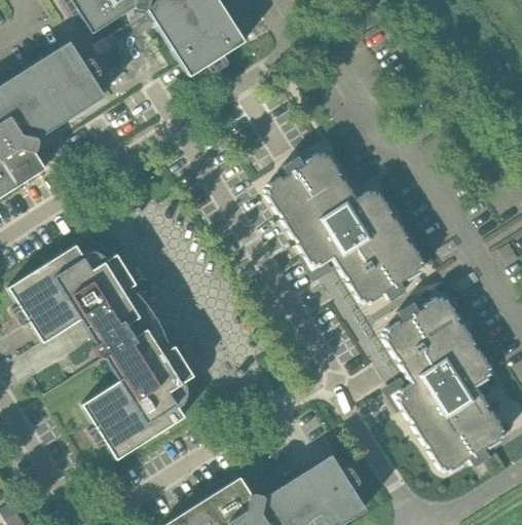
[(64,0),(63,3),(71,15),(74,16),(80,12),(94,33),(136,6),(138,8),(147,10),(149,9),(191,77),(209,66),(213,72),(216,73),(228,65),(229,62),(225,55),(247,41),(220,0),(64,0)]
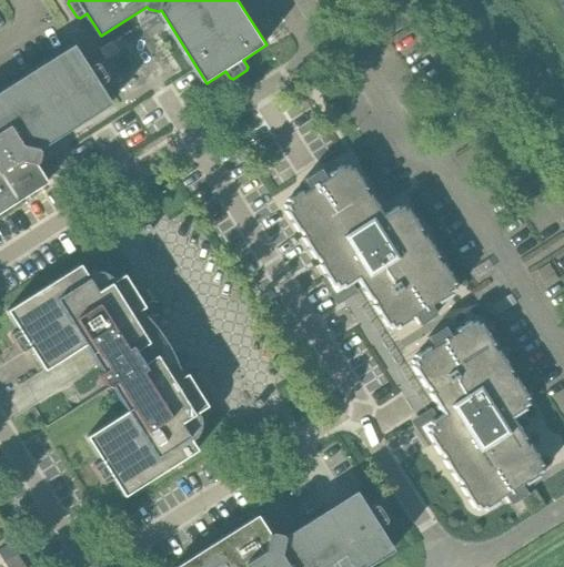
[(98,63),(91,67),(77,44),(0,92),(0,214),(51,182),(39,163),(41,162),(43,152),(42,150),(114,103),(102,85),(109,81),(110,78),(101,63),(98,63)]
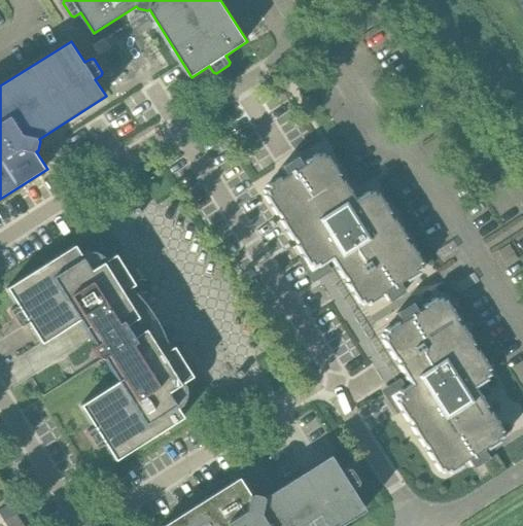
[(270,187),(267,189),(269,194),(267,196),(279,214),(281,213),(284,218),(282,220),(294,240),(298,238),(301,244),(299,245),(305,256),(302,258),(303,260),(316,282),(336,271),(329,261),(334,259),(341,272),(345,278),(347,277),(351,282),(349,283),(353,290),(361,303),(363,302),(365,306),(370,303),(372,306),(385,296),(383,294),(386,292),(391,302),(408,291),(402,283),(408,279),(409,281),(422,273),(421,271),(425,269),(422,265),(424,263),(412,243),(410,245),(407,239),(409,238),(396,218),(394,219),(390,214),(392,213),(380,194),(378,195),(376,190),(372,194),(370,190),(357,199),(346,180),(343,181),(340,176),(342,175),(329,155),(327,156),(325,152),(321,155),(319,152),(306,162),(308,164),(305,165),(300,156),(284,166),(289,175),(283,179),(282,176),(269,185),(270,187)]
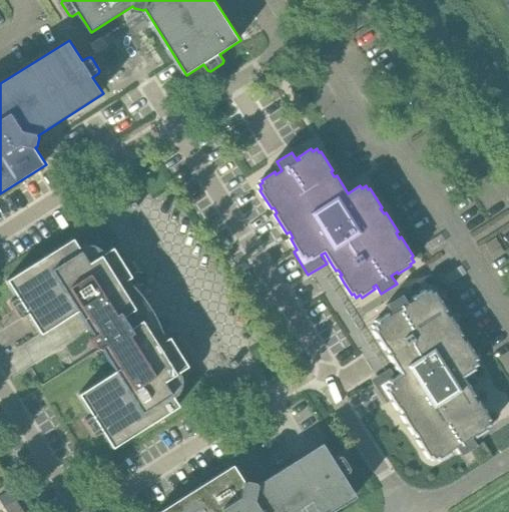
[(83,245),(81,246),(75,238),(9,280),(19,297),(14,301),(13,304),(21,316),(24,317),(30,313),(43,334),(80,311),(93,332),(91,333),(90,335),(98,348),(100,348),(102,347),(117,371),(81,394),(94,415),(88,418),(87,422),(95,434),(98,435),(104,431),(115,448),(181,406),(175,397),(178,395),(180,393),(182,390),(183,387),(184,384),(184,381),(183,378),(182,375),(181,372),(190,366),(171,337),(167,340),(160,323),(152,307),(141,293),(129,280),(134,277),(115,247),(106,252),(104,250),(102,248),(100,246),(97,245),(95,244),(92,244),(89,244),(86,244),(83,245)]
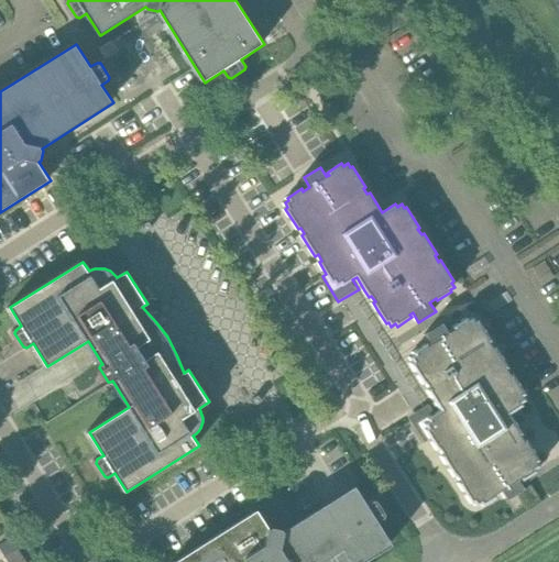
[(416,354),(412,357),(414,362),(412,363),(420,376),(425,384),(427,382),(431,388),(428,389),(441,410),(437,412),(431,404),(412,417),(423,433),(428,442),(433,439),(439,450),(441,448),(445,454),(442,455),(456,476),(458,475),(462,481),(459,483),(473,504),(475,502),(478,506),(482,504),(484,506),(497,497),(496,494),(503,491),(508,499),(525,489),(525,488),(519,480),(522,478),(524,481),(538,472),(537,471),(536,470),(540,466),(538,462),(540,461),(527,440),(525,441),(521,436),(524,433),(511,414),(524,405),(523,403),(527,400),(524,396),(526,394),(513,374),(511,375),(507,370),(510,367),(496,346),(494,349),(491,342),(493,341),(480,320),(477,321),(474,317),(470,320),(469,318),(455,327),(456,329),(449,333),(444,323),(427,334),(433,343),(429,345),(428,343),(414,352),(416,354)]
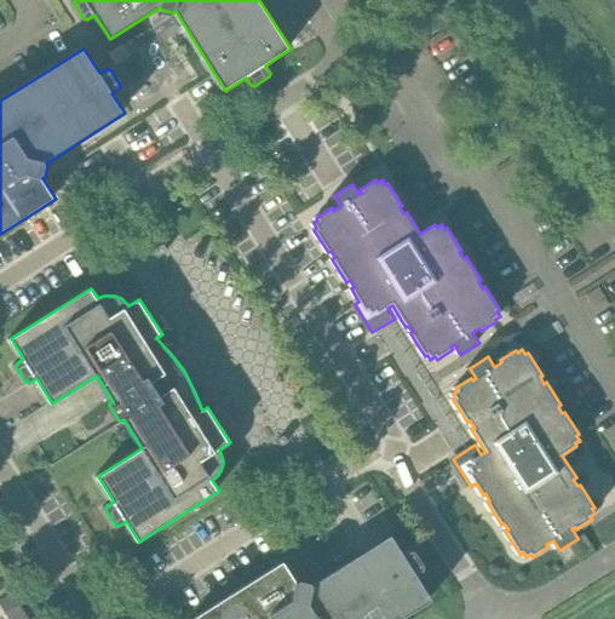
[(285,561),(230,595),(191,618),(402,618),(432,600),(417,574),(424,569),(425,566),(415,551),(412,550),(403,555),(391,534),(311,585),(310,583),(299,580),(297,582),(285,561)]
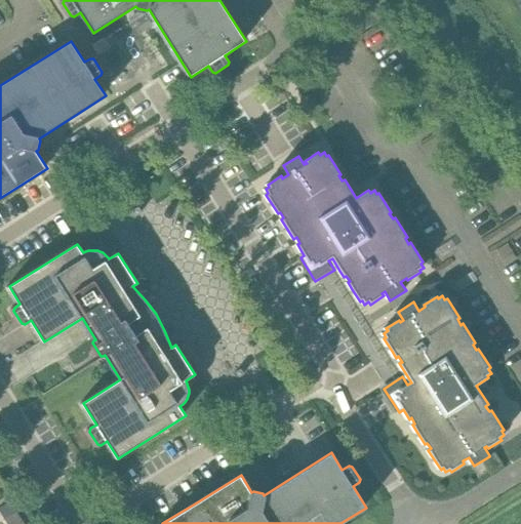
[(485,460),(475,467),(481,477),(491,471),(485,460)]
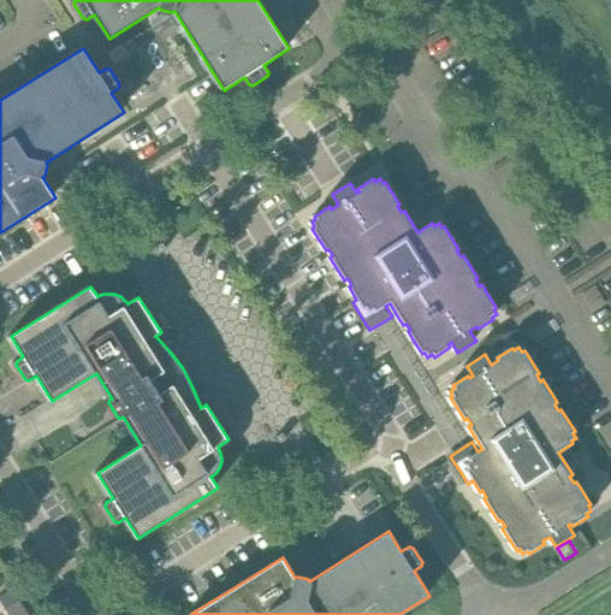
[(23,614),(30,611),(22,599),(9,608),(12,614),(23,614)]
